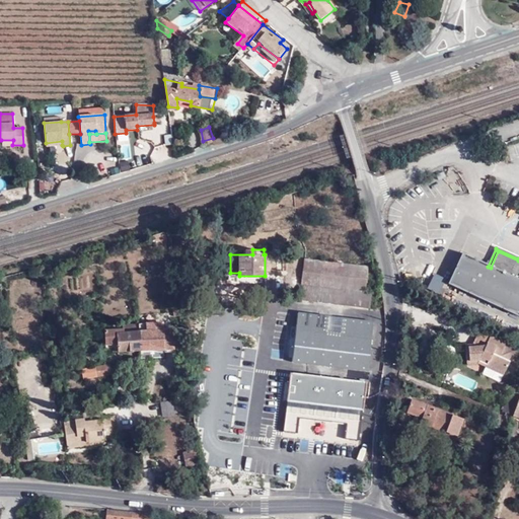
[(445,284),(516,316),(518,308),(518,261),(498,251),(491,268),(488,267),(458,253),(445,284)]
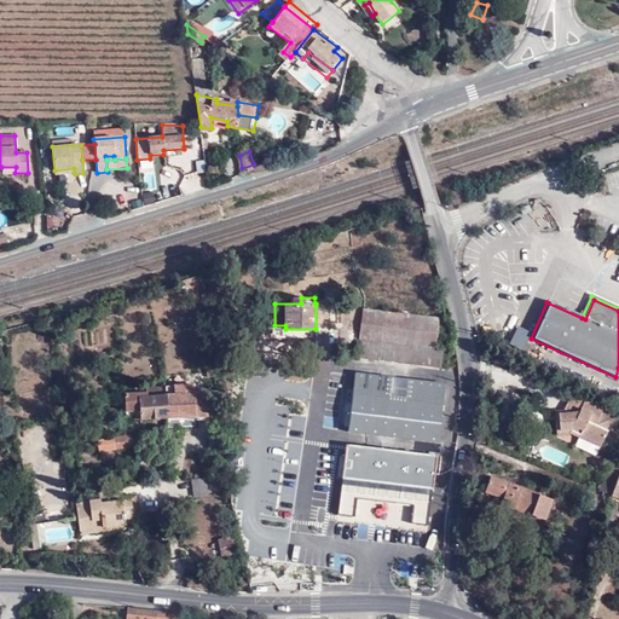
[(364,311),(362,334),(439,328),(440,320),(364,311)]
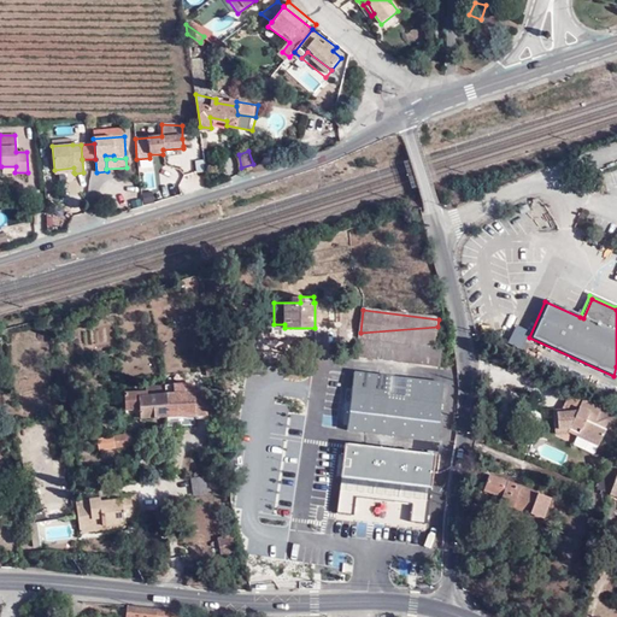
[(359,339),(438,333),(438,327),(360,333),(359,339)]
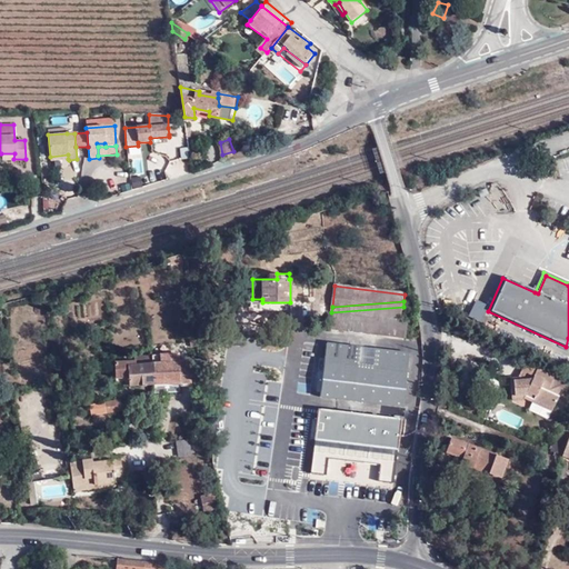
[(401,321),(403,307),(331,312),(328,331),(407,340),(408,322),(401,321)]
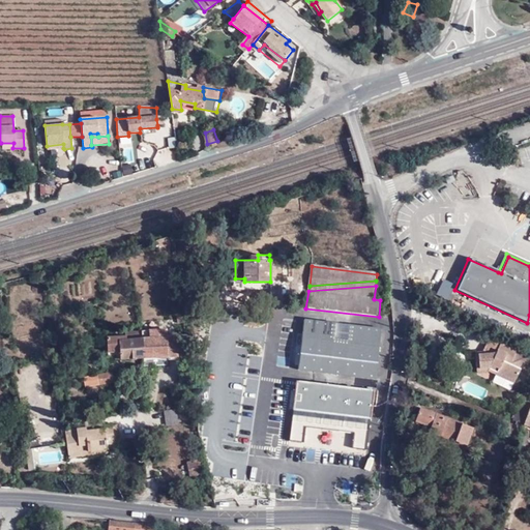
[(330,374),(339,375),(376,380),(382,330),(304,321),(298,370),(330,374)]
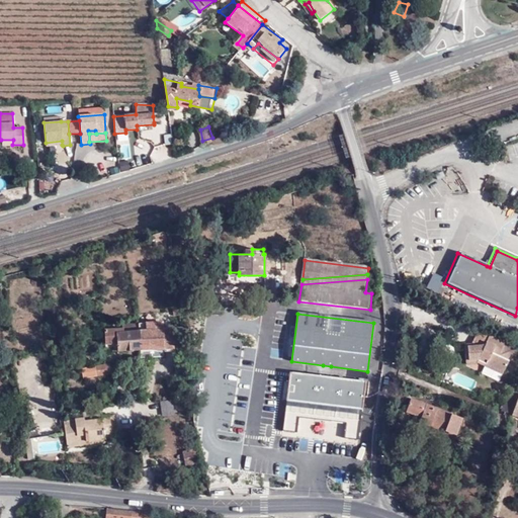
[(120,350),(139,349),(138,332),(128,332),(128,329),(107,329),(107,344),(120,343),(120,350)]
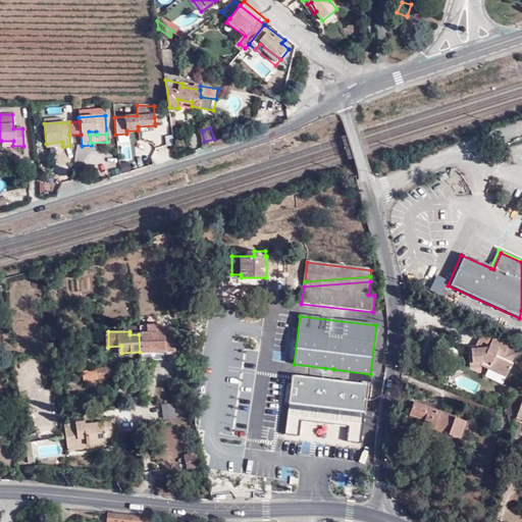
[(139,334),(140,352),(143,353),(165,352),(188,351),(185,345),(184,332),(164,332),(139,334)]
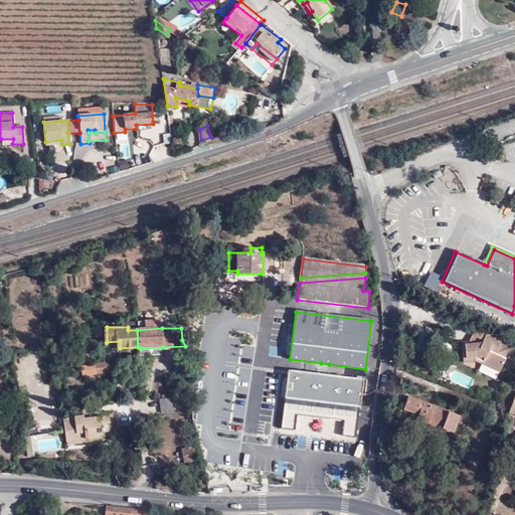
[(484,342),(487,333),(476,328),(472,341),(474,343),(484,342)]
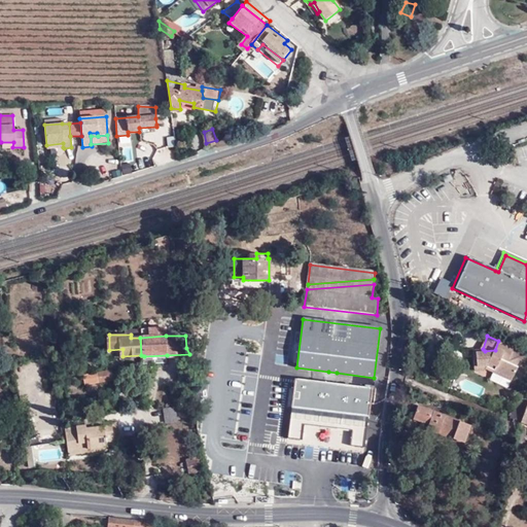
[(515,347),(498,341),(495,350),(485,351),(483,349),(475,350),(477,367),(487,367),(490,360),(497,363),(495,370),(514,378),(519,364),(510,360),(515,347)]
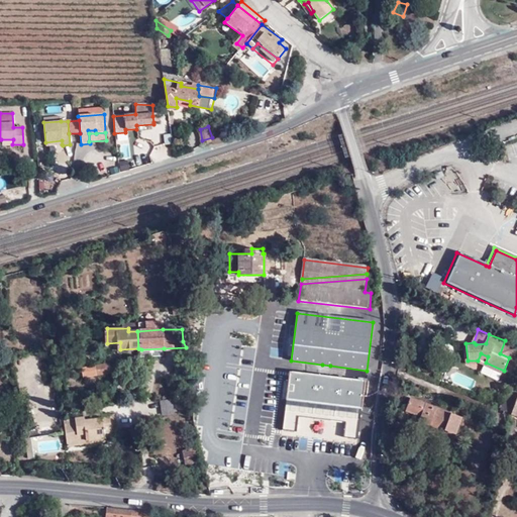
[(503,373),(504,371),(486,363),(488,356),(481,353),(478,360),(503,373)]
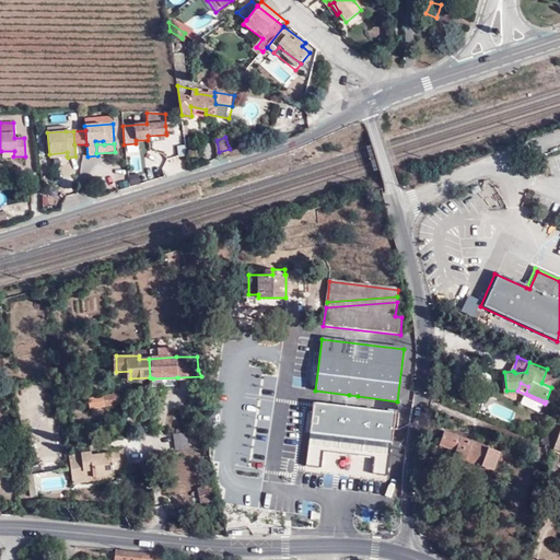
[(88,406),(119,403),(118,398),(120,398),(119,392),(116,391),(103,392),(104,396),(86,397),(88,406)]
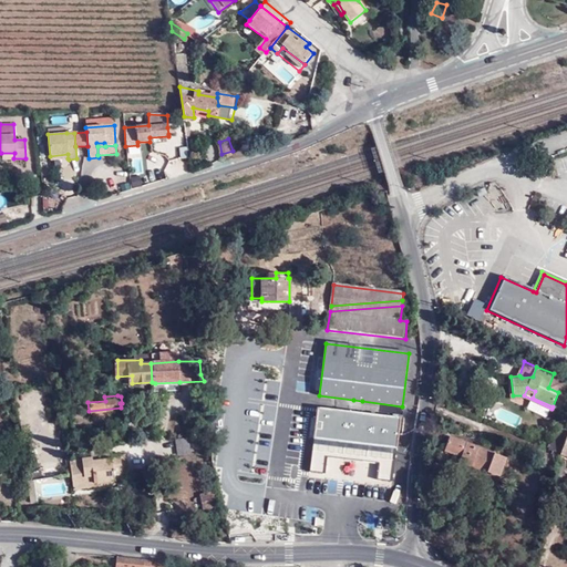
[(361,414),(362,401),(353,400),(351,412),(361,414)]
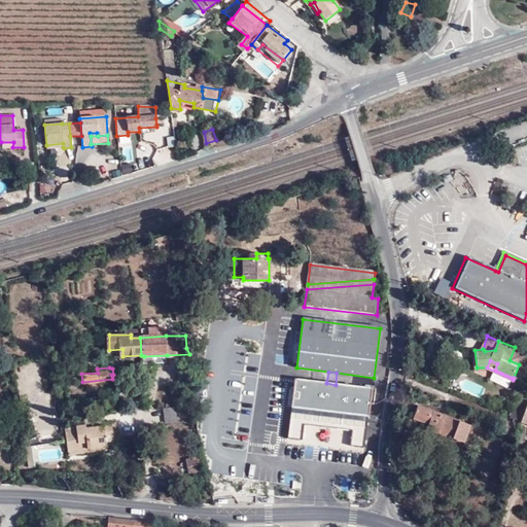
[(373,389),(336,385),(326,383),(295,380),(288,438),(302,441),(304,424),(352,431),(350,447),(364,449),(373,389)]
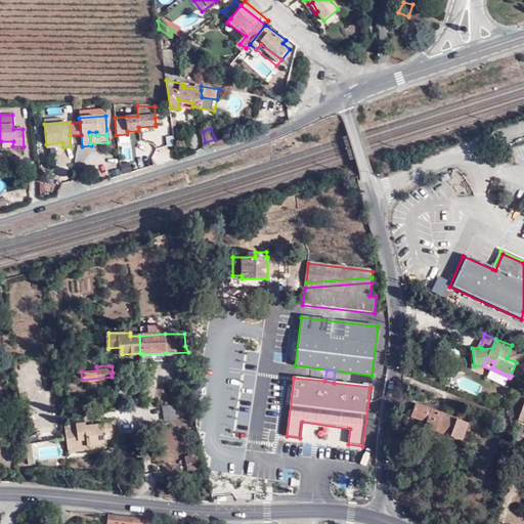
[(523,399),(514,396),(509,417),(520,420),(523,407),(523,399)]
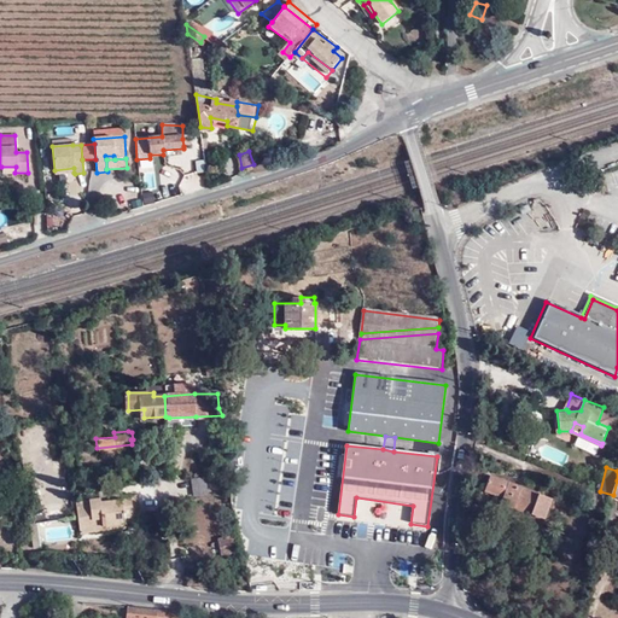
[(552,497),(490,478),(485,493),(507,500),(507,506),(547,518),(552,497)]
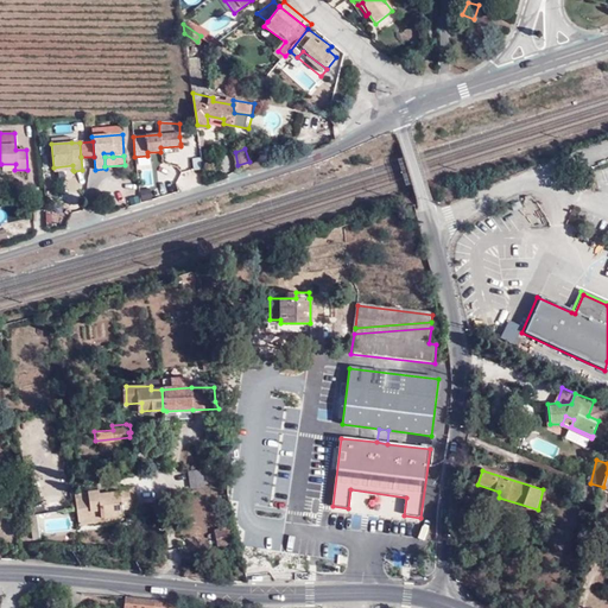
[(80,521),(93,520),(92,510),(99,508),(100,515),(122,513),(122,508),(131,507),(130,500),(128,491),(128,486),(116,487),(116,489),(97,492),(97,488),(76,491),(80,521)]
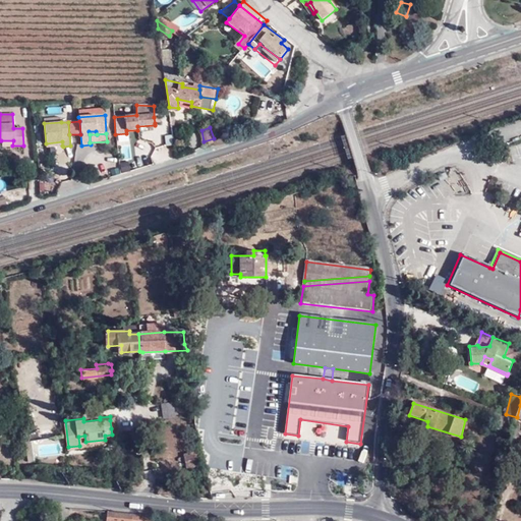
[(78,437),(79,446),(82,446),(105,444),(105,440),(85,442),(84,436),(78,437)]
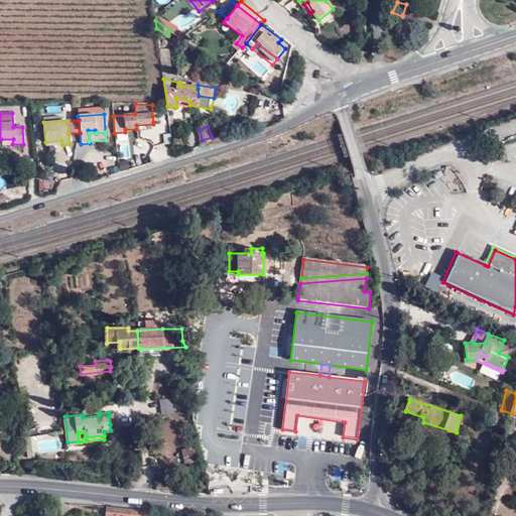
[(34,457),(32,437),(25,439),(28,458),(34,457)]
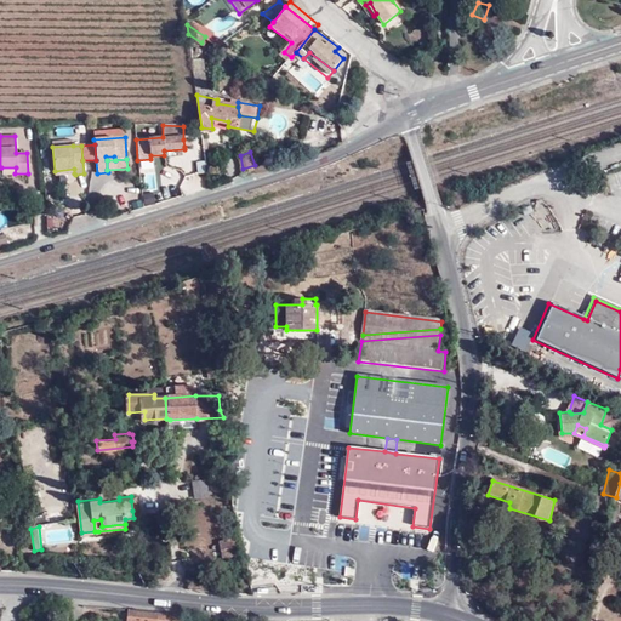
[(188,590),(210,592),(210,584),(192,582),(188,590)]
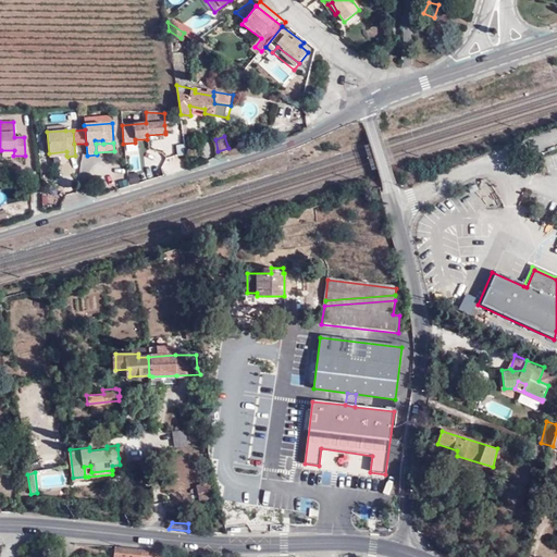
[(164,556),(165,551),(114,546),(113,556),(164,556)]
